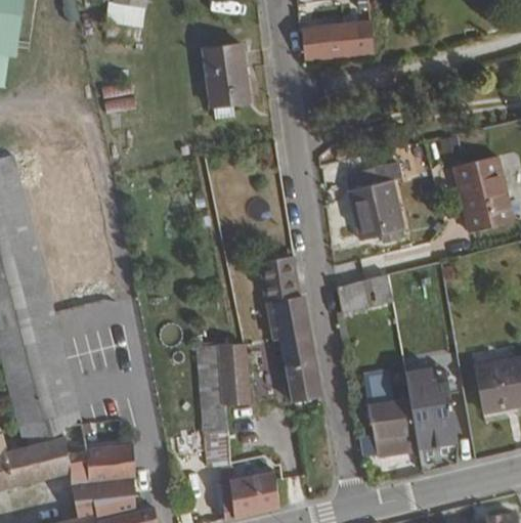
[(0,53),(8,0),(0,0),(0,53)]
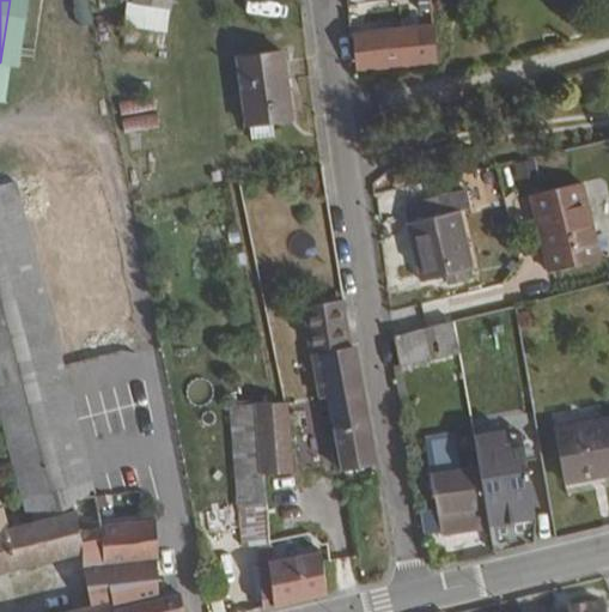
[(121,0),(114,43),(159,52),(166,0),(121,0)]
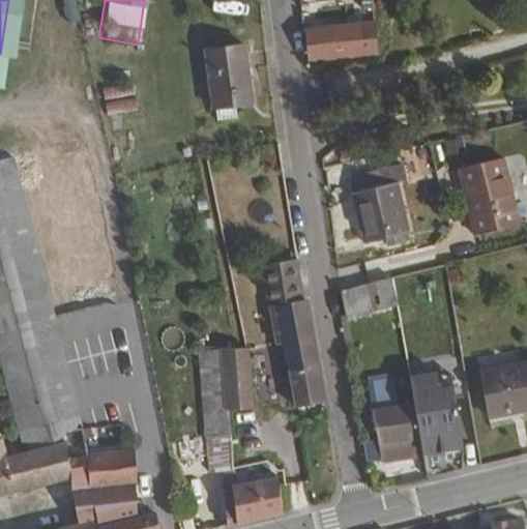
[(379,52),(376,22),(302,28),(305,59),(379,52)]
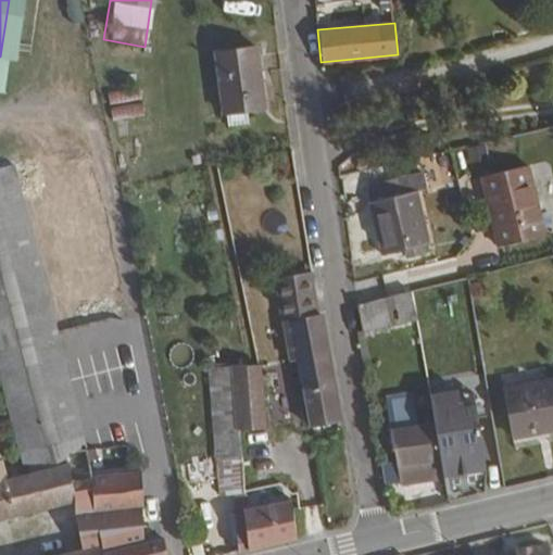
[(223,116),(225,131),(246,129),(243,114),(261,112),(252,50),(213,55),(221,116),(223,116)]
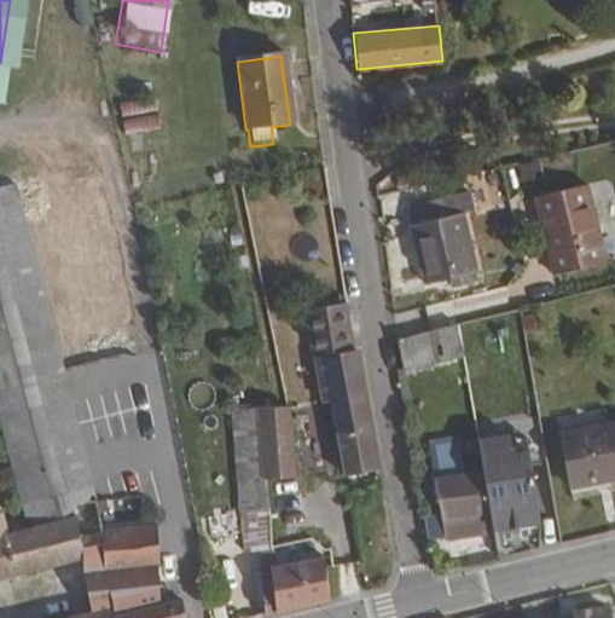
[(125,151),(161,146),(154,94),(116,99),(125,151)]
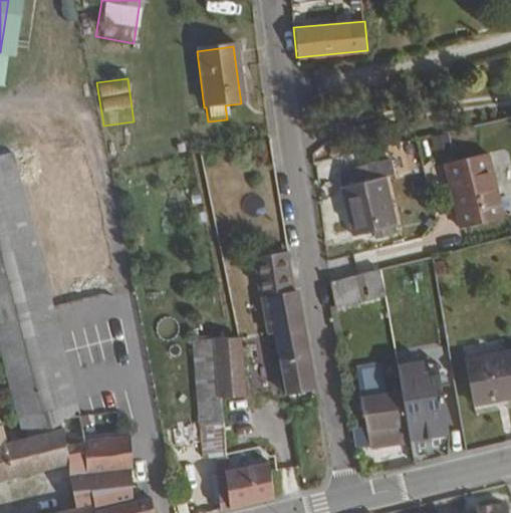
[(420,150),(417,138),(406,140),(409,152),(420,150)]
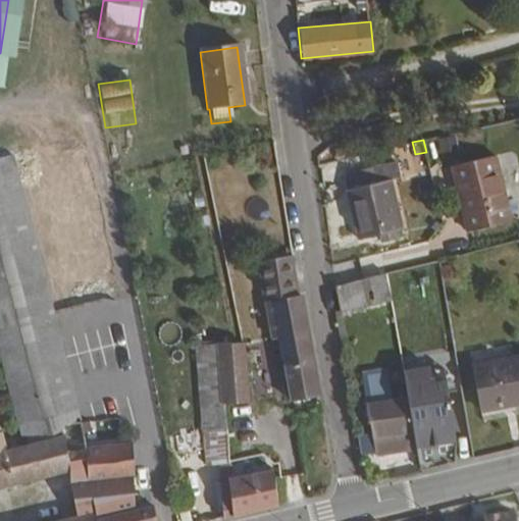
[(40,222),(24,146),(0,150),(0,231),(39,223),(40,222)]
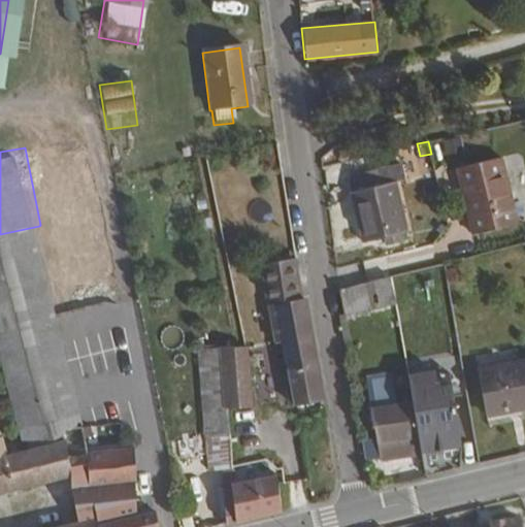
[(460,168),(476,232),(520,222),(504,157),(460,168)]
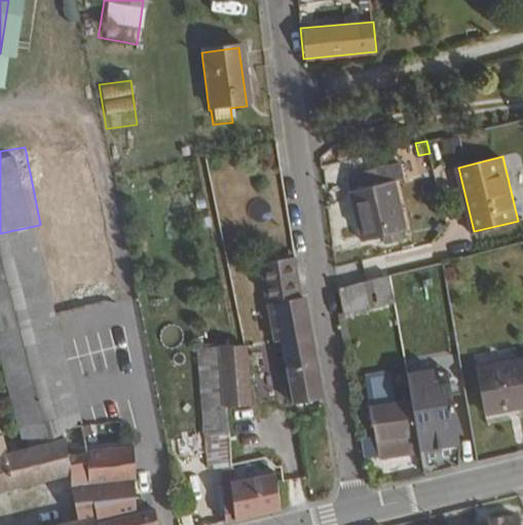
[(349,175),(364,238),(381,233),(384,241),(399,237),(396,230),(406,227),(394,179),(382,182),(378,167),(349,175)]
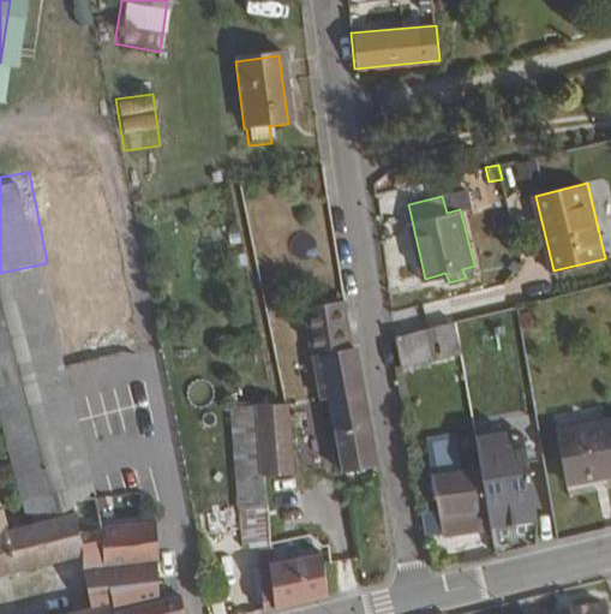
[(89,477),(46,263),(0,273),(0,400),(24,524),(0,530),(10,570),(81,554),(84,568),(103,566),(97,525),(102,525),(94,483),(89,477)]
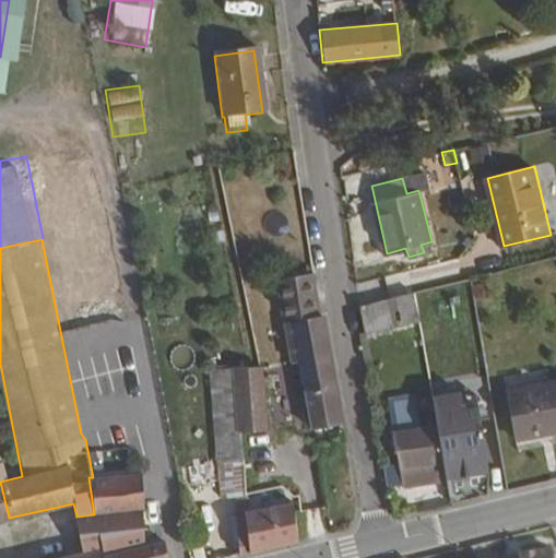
[(295,317),(288,285),(311,281),(310,274),(275,282),(282,319),(295,317)]
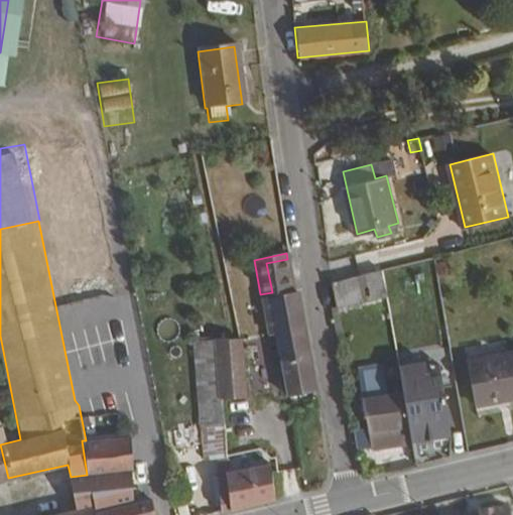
[(311,387),(287,259),(266,263),(272,292),(260,294),(268,336),(275,334),(286,392),(311,387)]
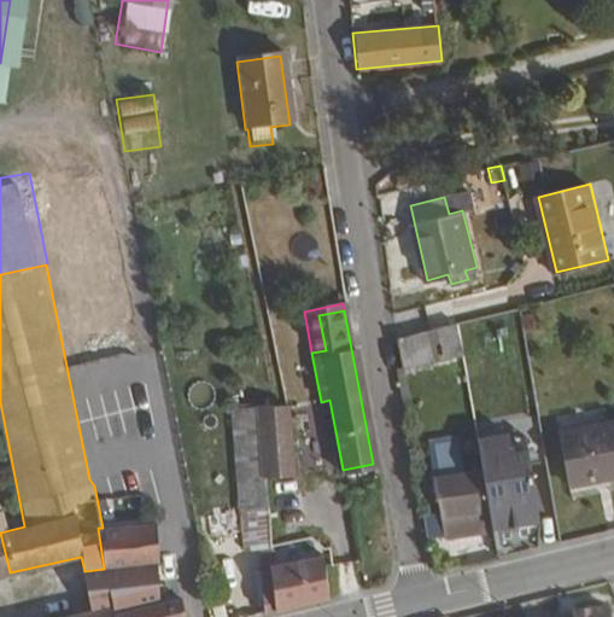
[(465,350),(461,322),(398,338),(402,365),(465,350)]
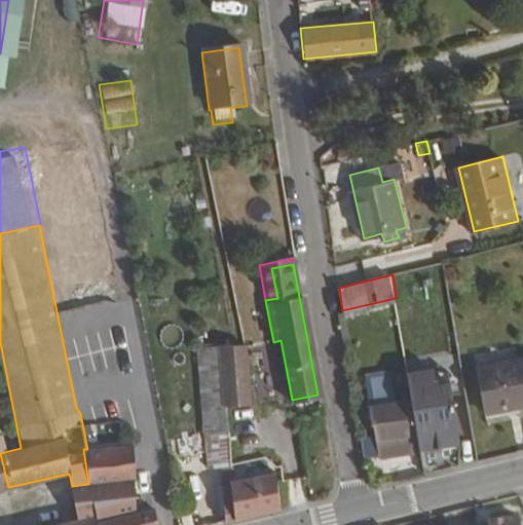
[(230,481),(223,403),(219,345),(219,341),(196,344),(203,434),(186,436),(191,469),(219,464),(222,519),(275,507),(272,473),(230,481)]
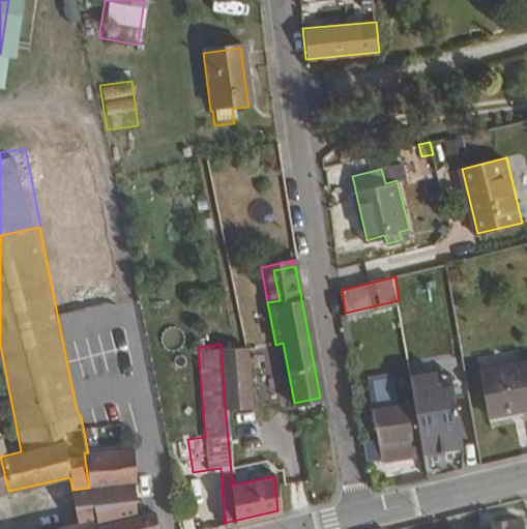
[(252,403),(247,349),(245,349),(244,345),(221,348),(225,406),(252,403)]
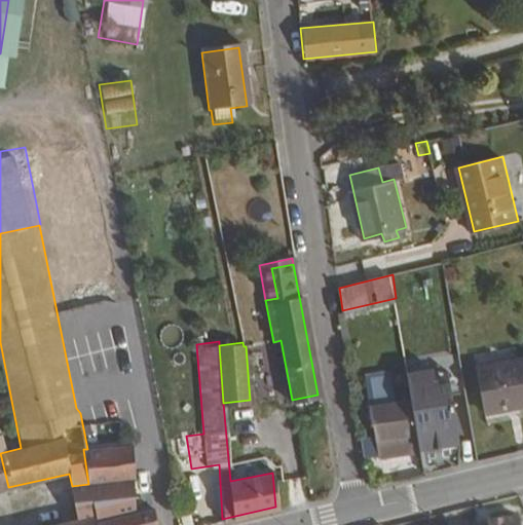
[(203,434),(196,344),(179,345),(186,436),(203,434)]
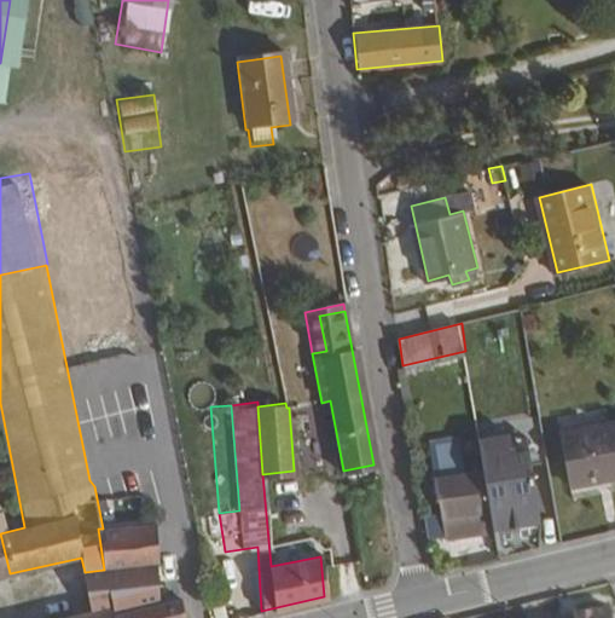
[(614,423),(561,433),(569,486),(614,478),(614,423)]
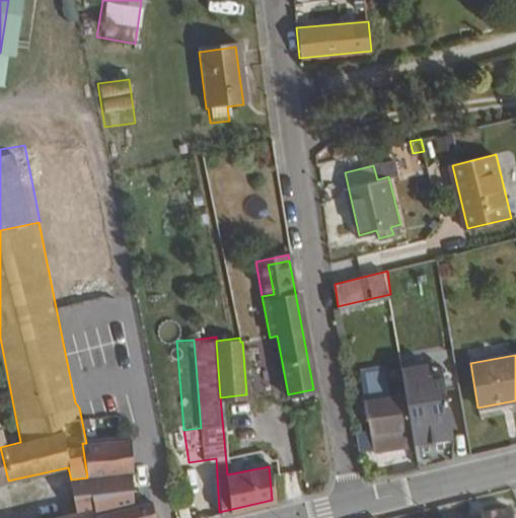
[(411,438),(404,392),(393,394),(388,363),(362,367),(369,422),(372,439),(372,443),(411,438)]
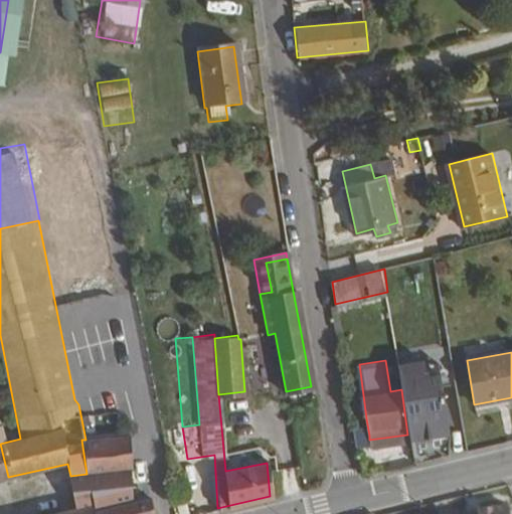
[(448,435),(440,375),(427,377),(424,366),(423,362),(398,366),(401,389),(407,435),(408,441),(422,439),(422,436),(430,435),(430,437),(448,435)]
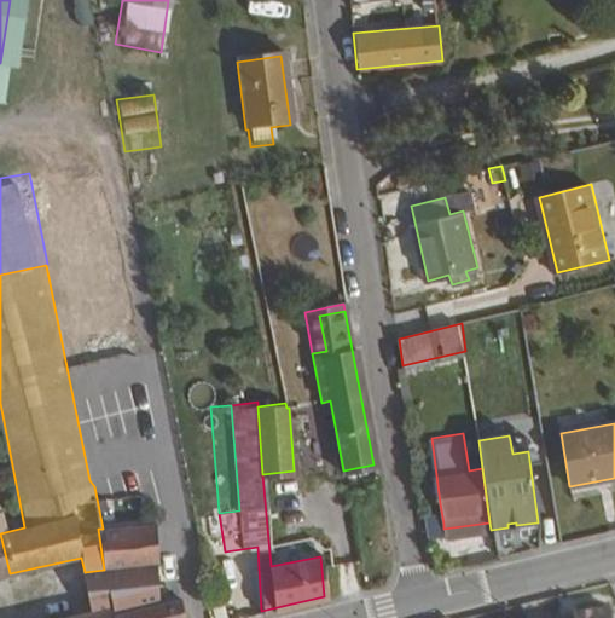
[(528,451),(526,438),(510,440),(512,454),(528,451)]
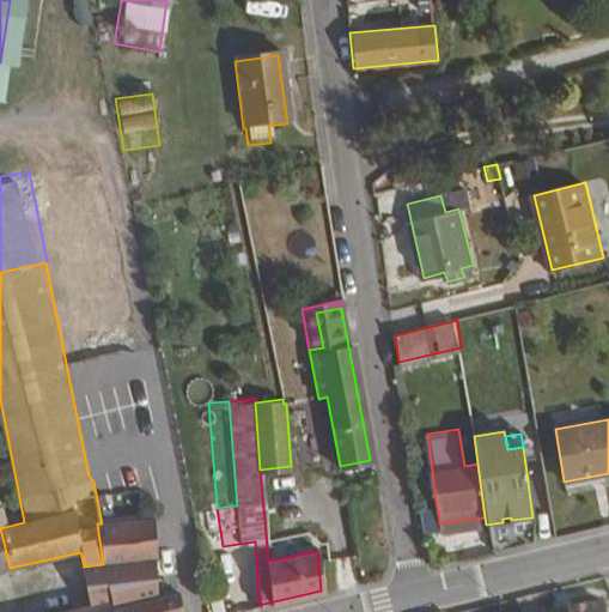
[(439,519),(436,498),(415,502),(419,522),(439,519)]
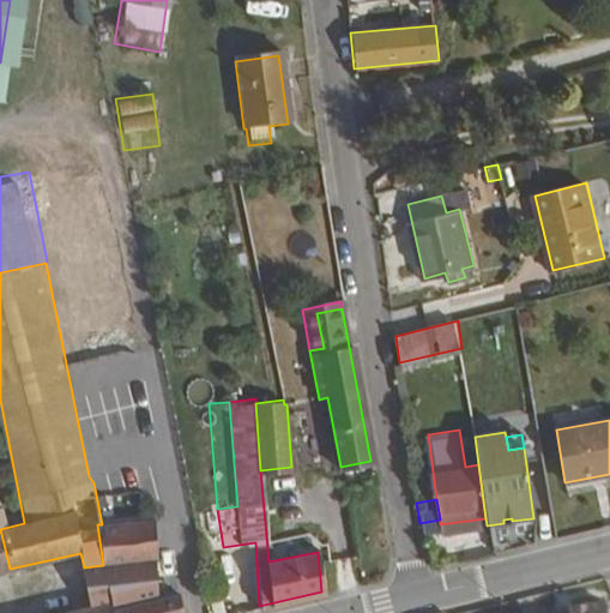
[(152,545),(151,517),(102,524),(97,524),(103,565),(125,562),(152,557),(152,545)]
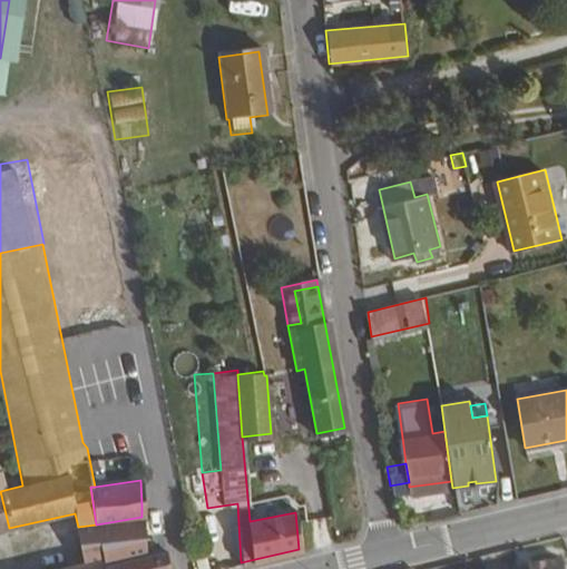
[(0,530),(9,528),(0,491),(0,530)]
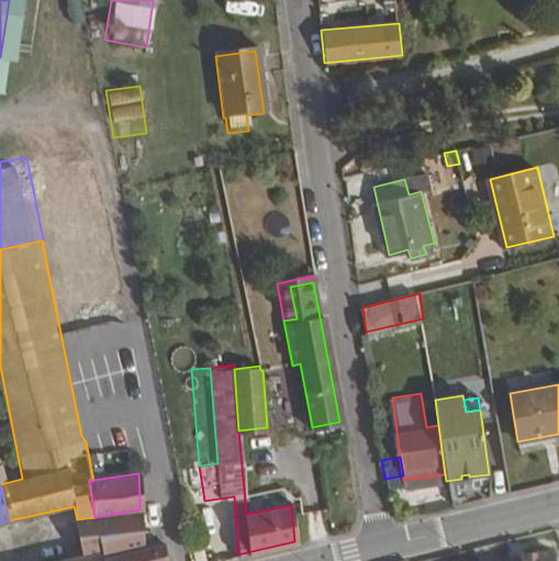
[(145,546),(140,509),(114,514),(120,551),(145,546)]
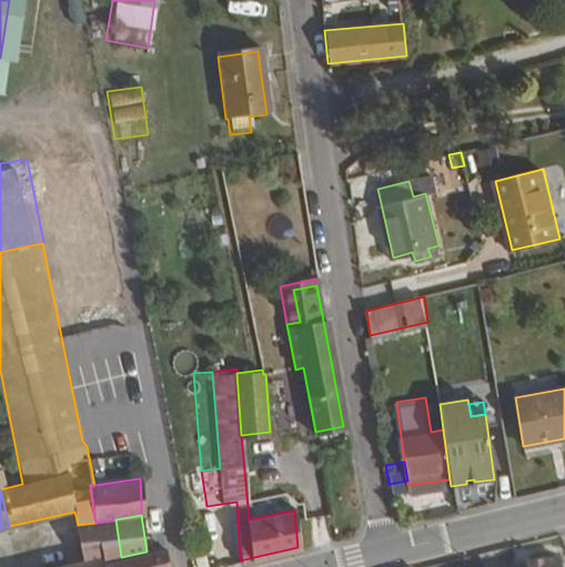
[(121,557),(115,519),(96,523),(78,525),(83,563),(103,557),(104,562),(121,557)]
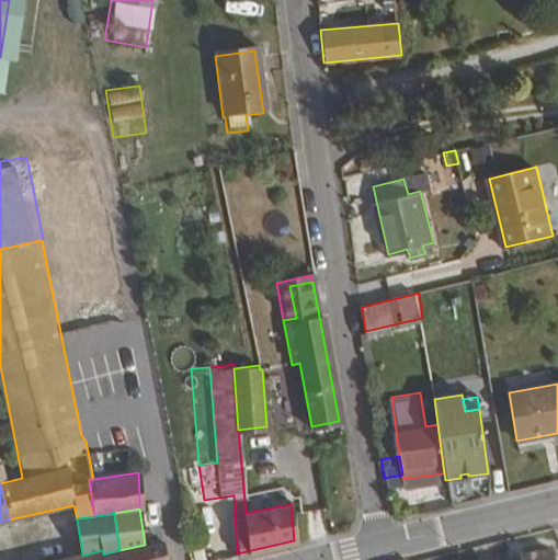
[(166,559),(160,541),(145,545),(120,550),(103,555),(103,559),(166,559)]
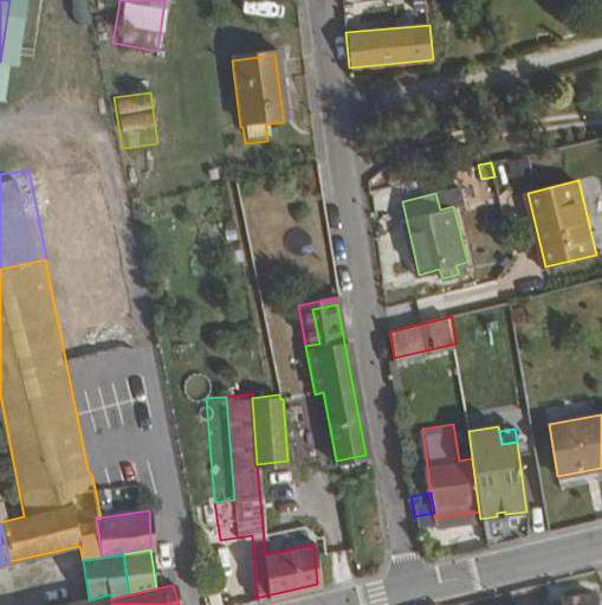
[(111,604),(111,599),(110,594),(89,600),(72,604),(111,604)]
